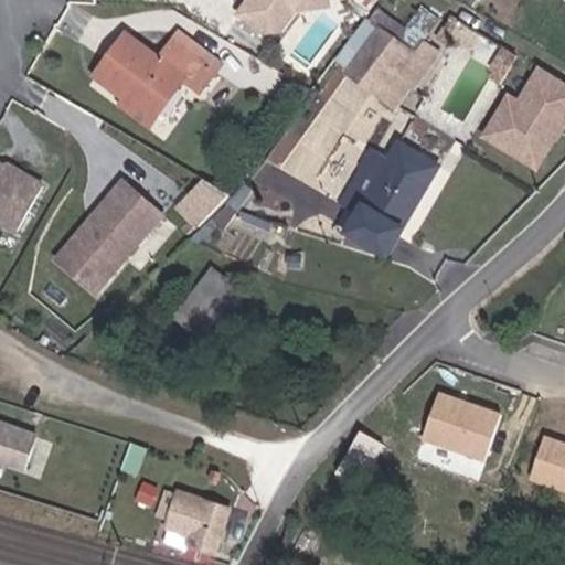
[(241,0),(233,9),(255,28),(273,27),(286,12),(328,6),(327,0),(241,0)]
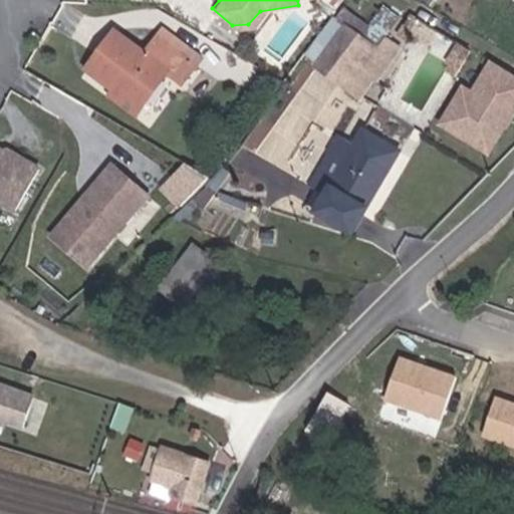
[(314,64),(338,82),(360,56),(380,31),(355,12),(314,64)]
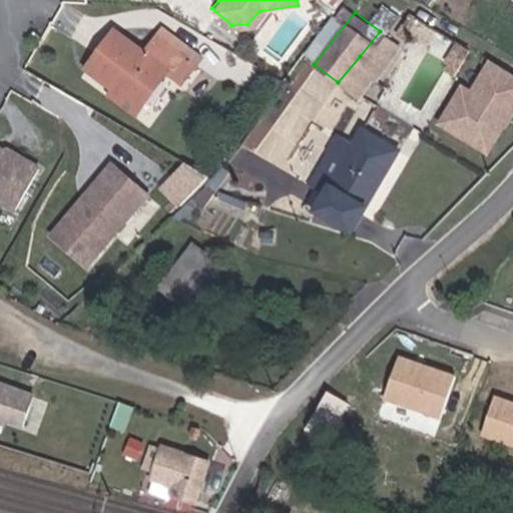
[(156,38),(190,67),(197,58),(164,29),(156,38)]
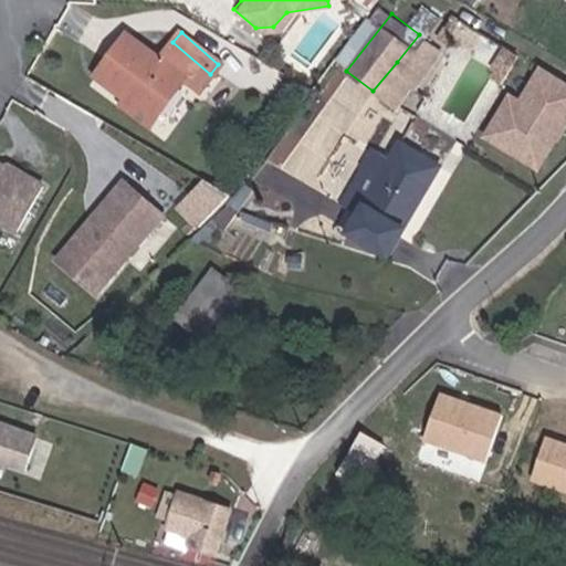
[(388,102),(421,50),(416,45),(423,38),(419,34),(397,62),(373,91),(388,102)]
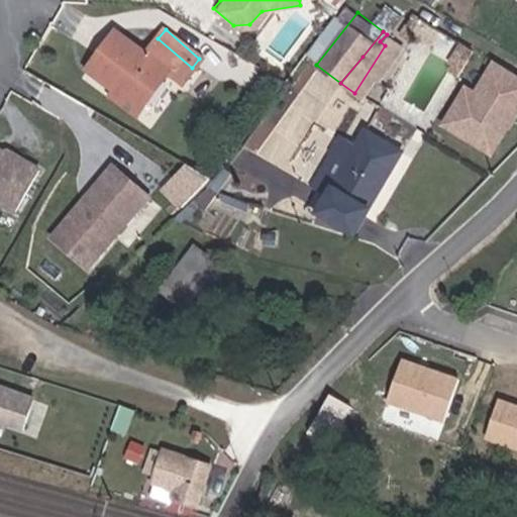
[(116,32),(84,71),(133,113),(166,76),(176,85),(192,68),(158,38),(143,56),(116,32)]
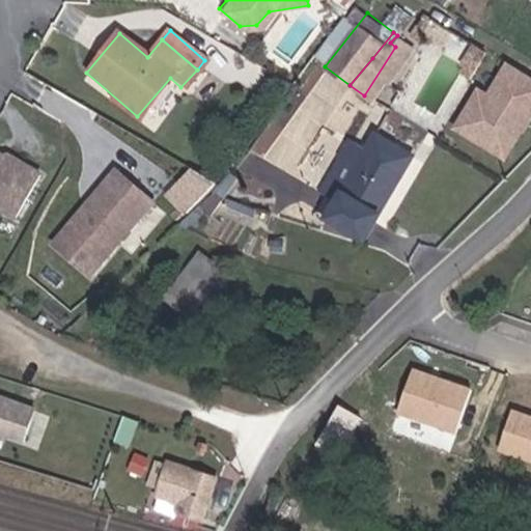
[(395,47),(364,95),(371,102),(406,55),(395,47)]
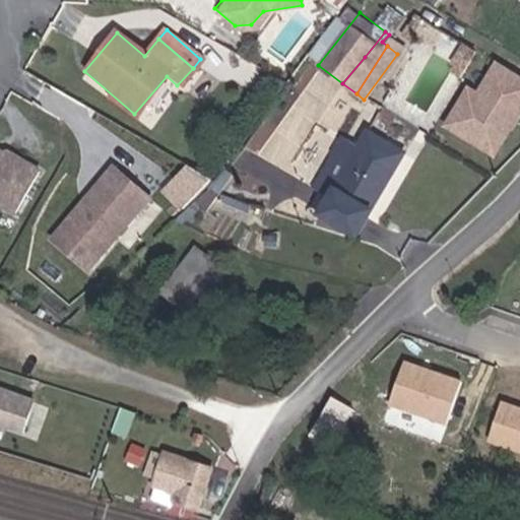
[(406,75),(421,57),(415,52),(400,70),(406,75)]
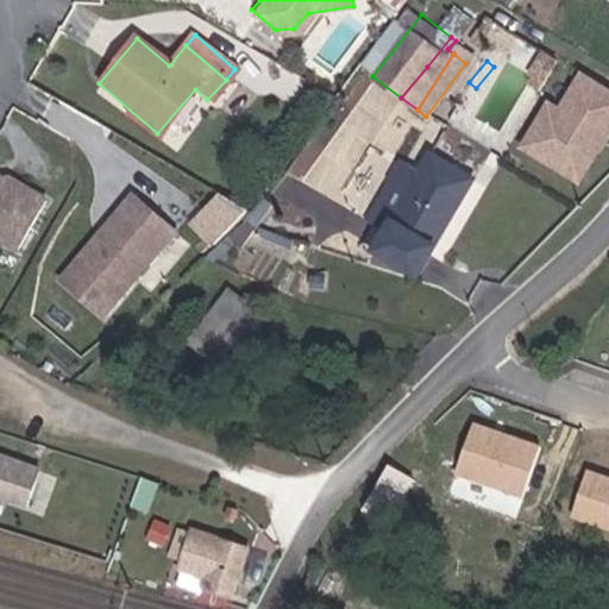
[(581,186),(608,135),(608,87),(578,70),(558,105),(545,96),(515,149),(581,186)]
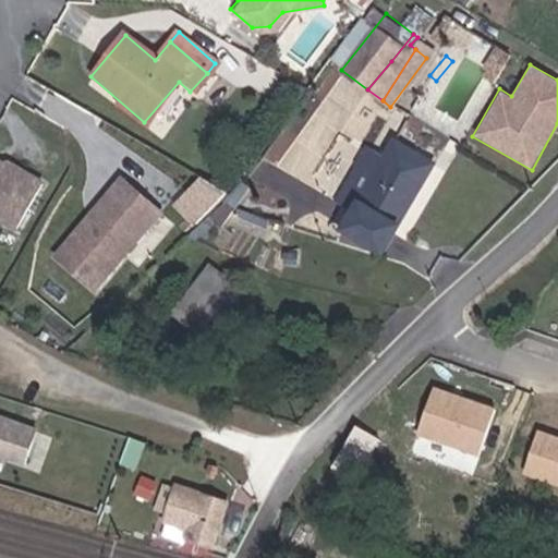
[(347,230),(386,251),(433,162),(392,142),(385,157),(368,147),(342,199),(358,208),(347,230)]
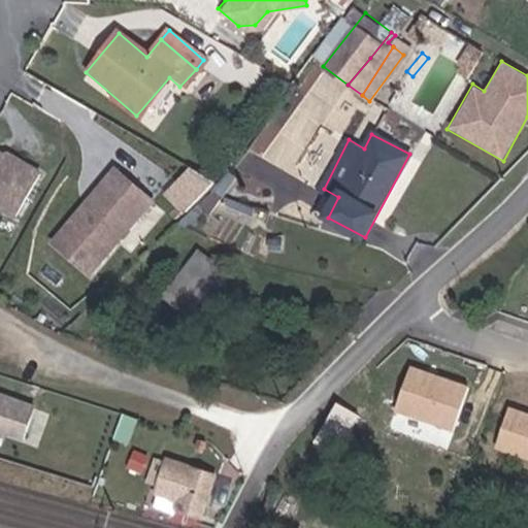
[(0,210),(1,211),(27,170),(0,153),(0,210)]
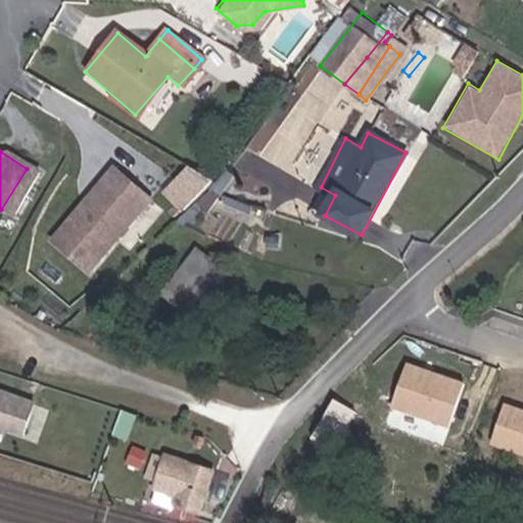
[(165,192),(189,209),(212,179),(189,161),(165,192)]
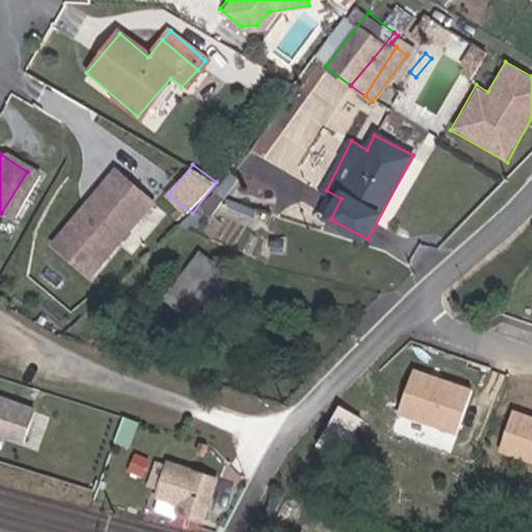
[(137,203),(102,170),(36,241),(71,273),(137,203)]
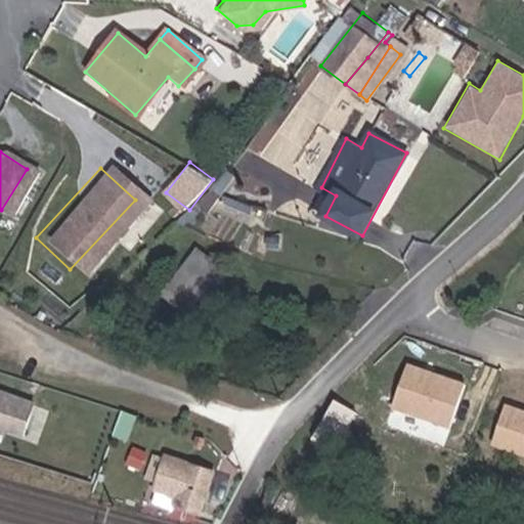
[(172,314),(164,324),(158,332),(169,341),(185,320),(194,309),(182,301),(172,314)]
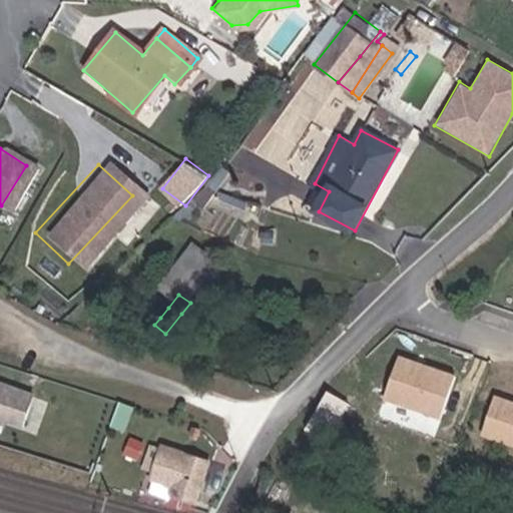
[(160,318),(168,308),(161,302),(153,313),(160,318)]
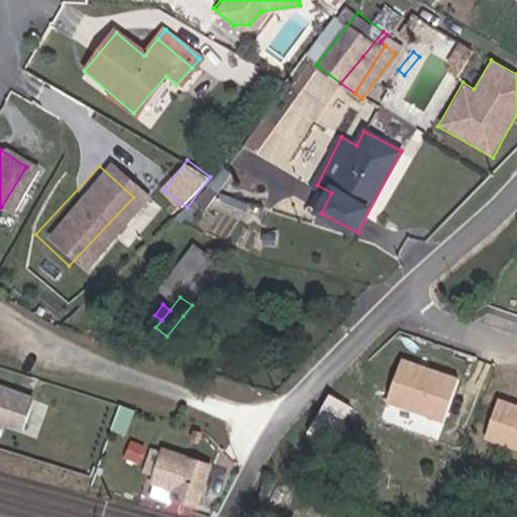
[(189,321),(183,316),(167,336),(173,341),(189,321)]
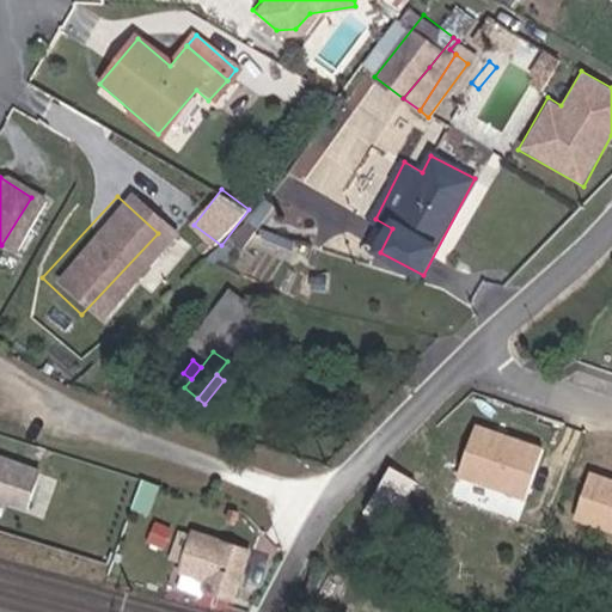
[(556,457),(490,436),(476,483),(542,505),(556,457)]
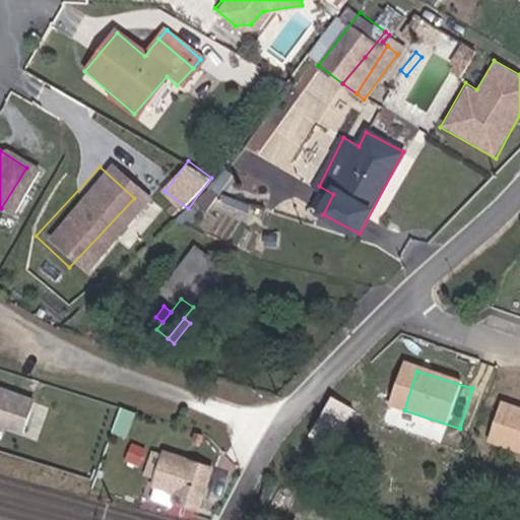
[(34,397),(0,385),(0,434),(19,441),(34,397)]
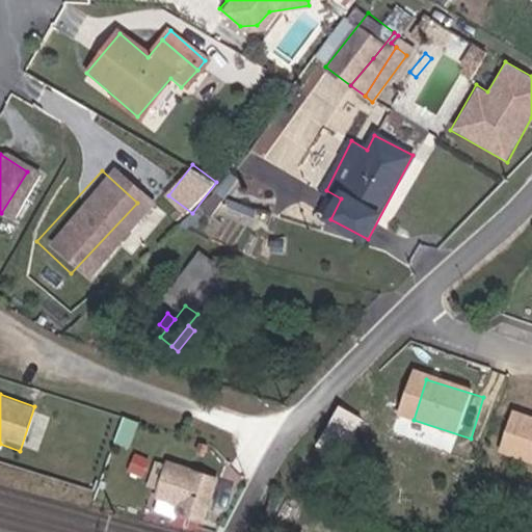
[(376,425),(355,414),(333,453),(353,464),(376,425)]
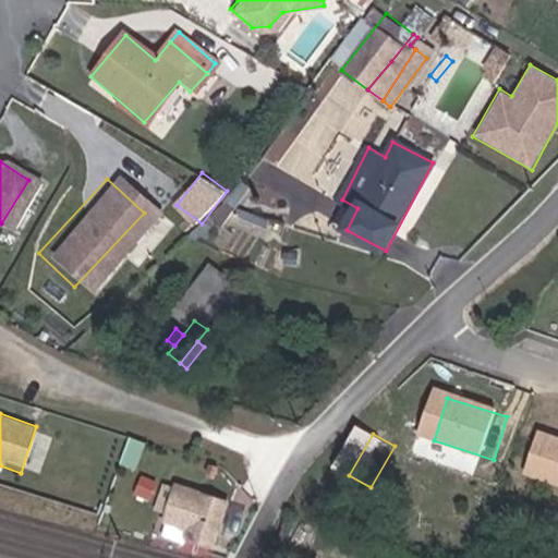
[(557,443),(550,440),(537,481),(557,487),(557,443)]
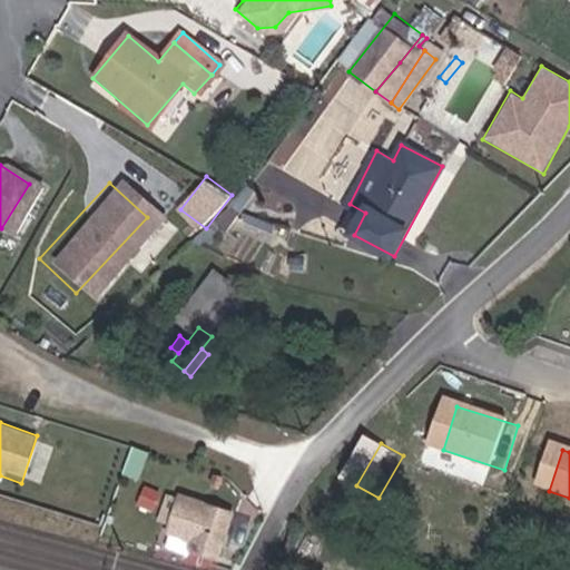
[(131,512),(174,522),(188,480),(146,467),(131,512)]
